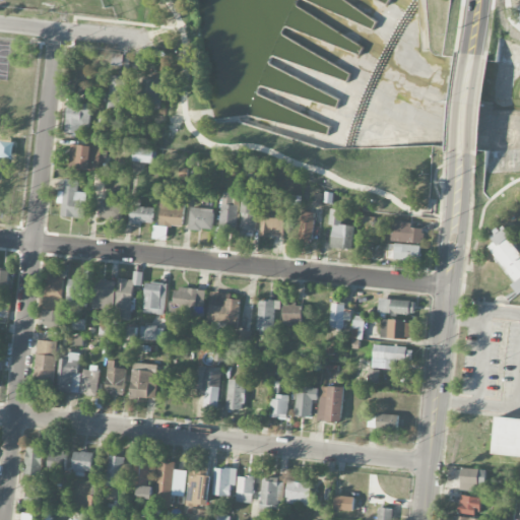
[(122,54),(113,54),(113,66),(121,66),(122,54)]
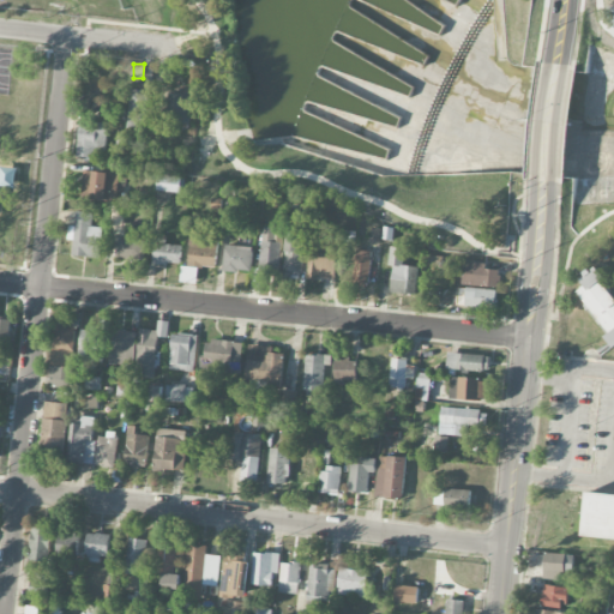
[(414,88),(399,79),(395,89),(409,97),(414,88)]
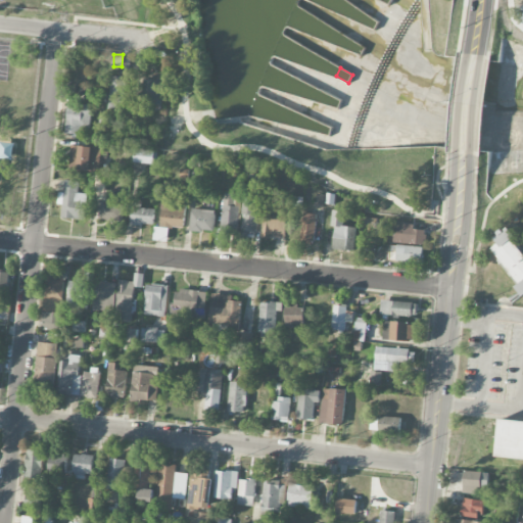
[(127,77),(110,76),(109,108),(126,108),(127,77)]
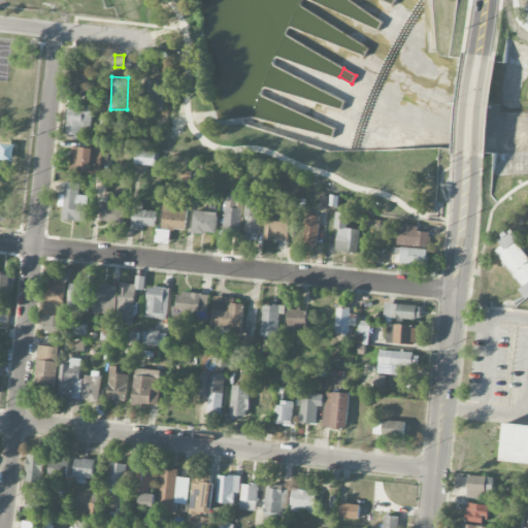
[(164,106),(165,80),(144,79),(143,105),(164,106)]
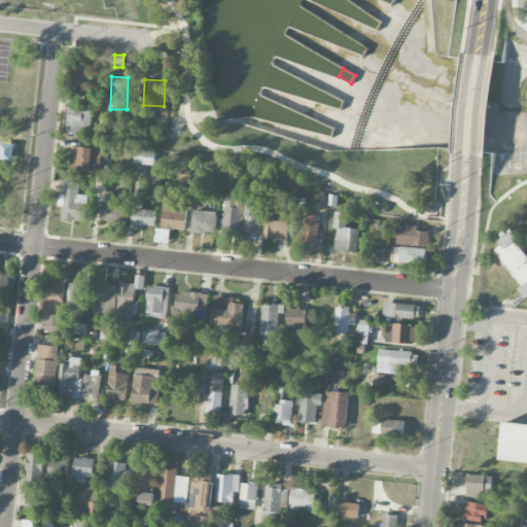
[(67,133),(91,135),(92,104),(68,104),(67,133)]
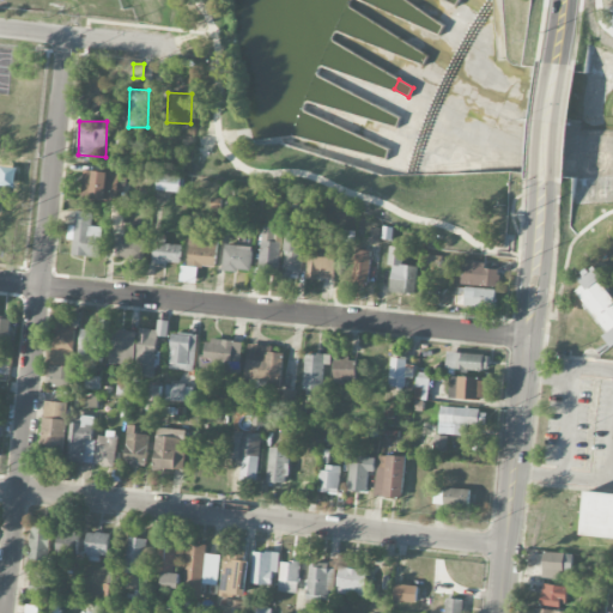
[(119,200),(120,173),(83,171),(82,199),(119,200)]
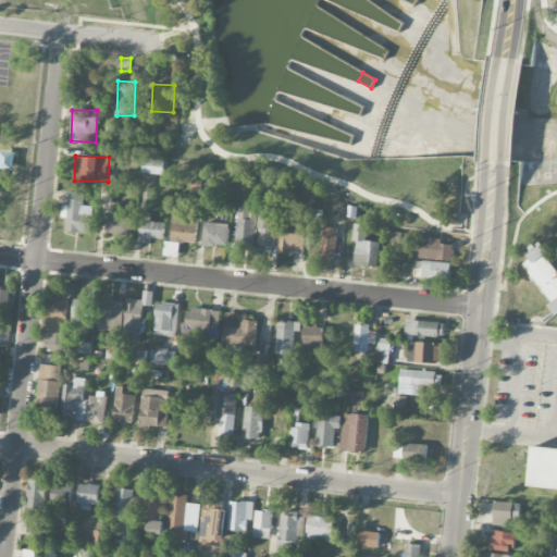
[(166,160),(144,159),(143,173),(166,175),(166,160)]
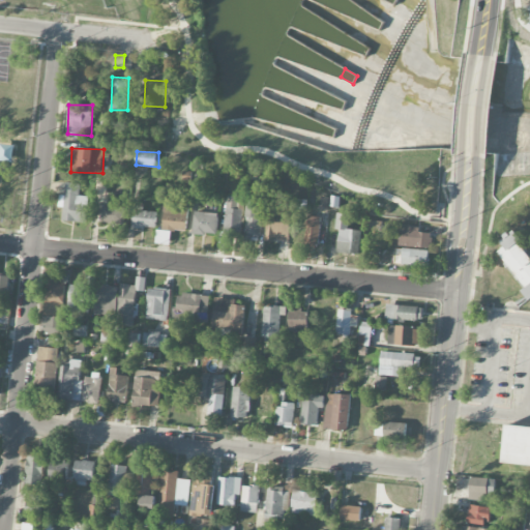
[(203,175),(196,174),(194,186),(201,188),(203,175)]
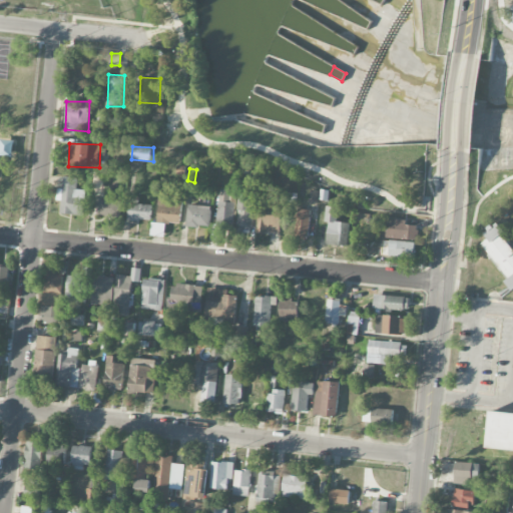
[(104,191),(105,172),(94,171),(93,190),(104,191)]
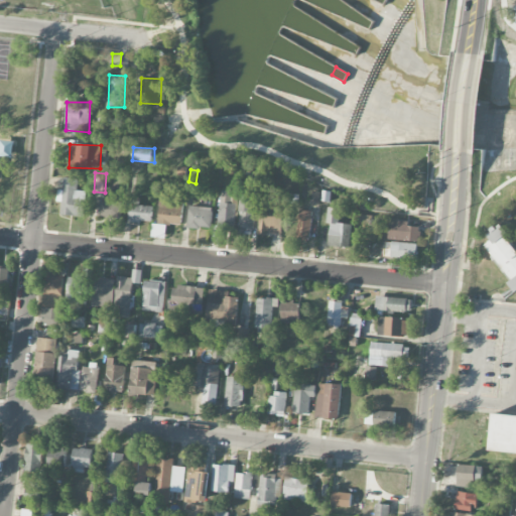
[(62,216),(86,216),(86,191),(78,191),(78,178),(63,178),(62,216)]
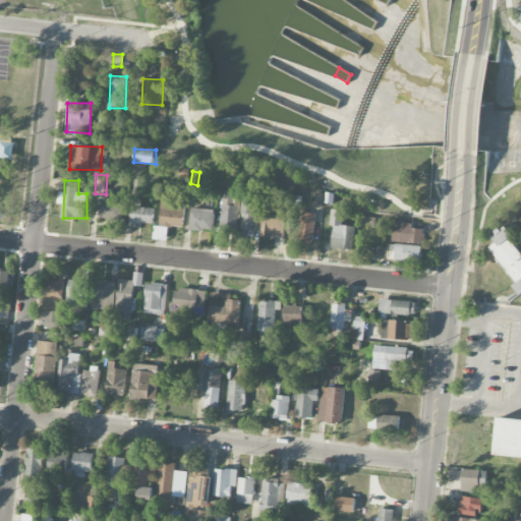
[(234,193),(222,192),(221,232),(237,232),(238,206),(234,206),(234,193)]
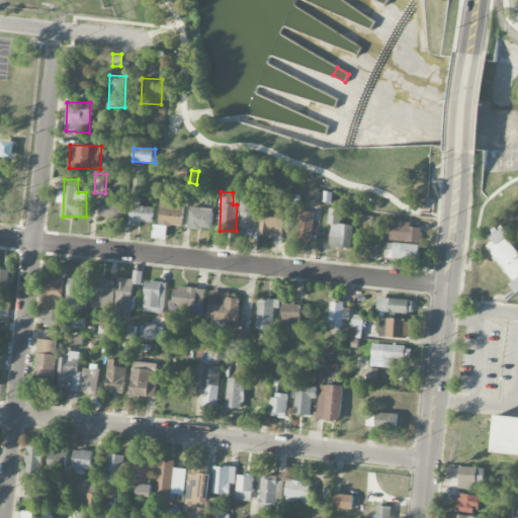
[(159,224),(183,227),(186,196),(161,193),(159,224)]
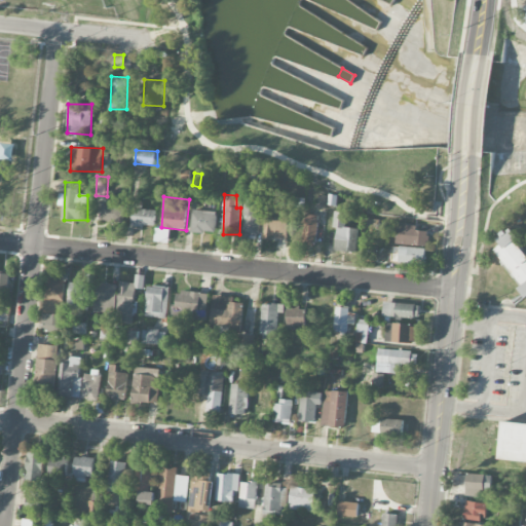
[(289,239),(289,202),(264,201),(264,238),(289,239)]
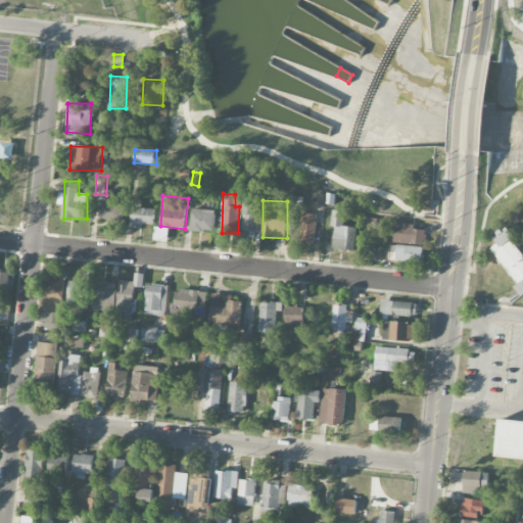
[(242,235),(258,235),(259,201),(243,201),(242,235)]
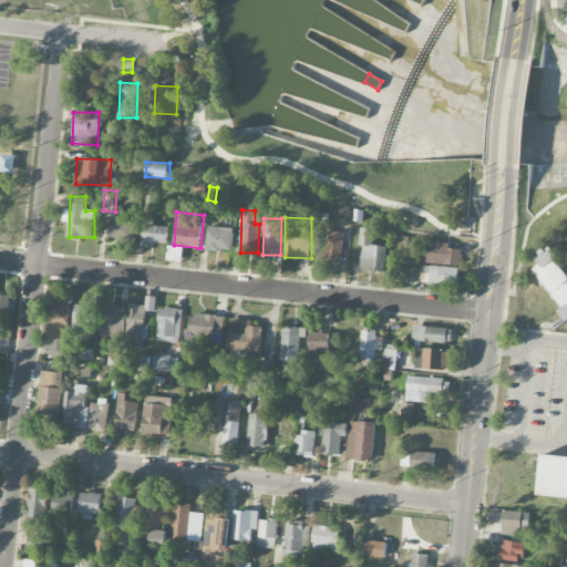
[(134,220),(100,219),(99,238),(134,239),(134,220)]
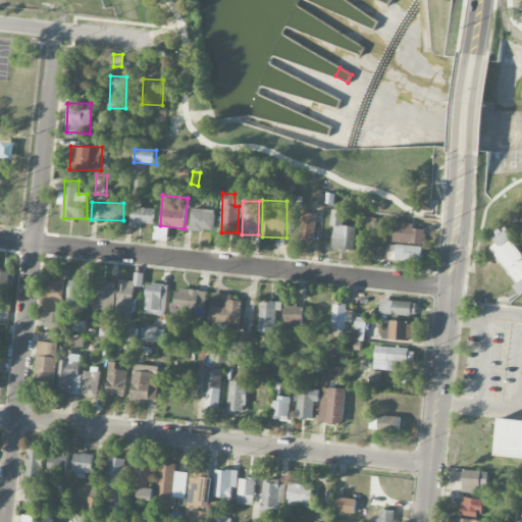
[(154,224),(155,208),(142,208),(142,203),(132,203),(131,224),(154,224)]
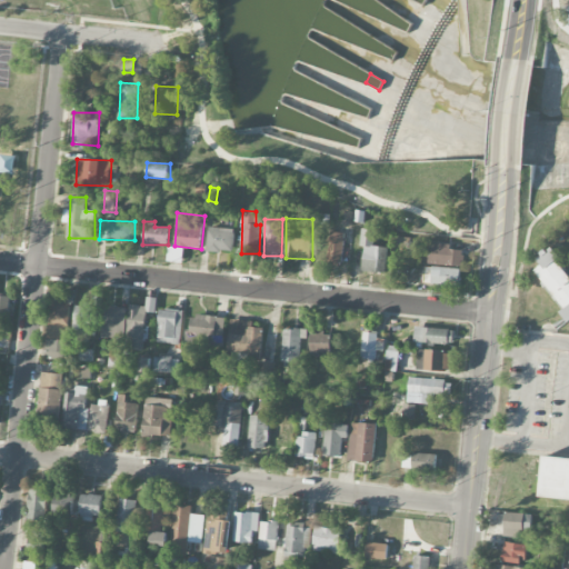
[(235,228),(209,227),(208,251),(232,252),(235,228)]
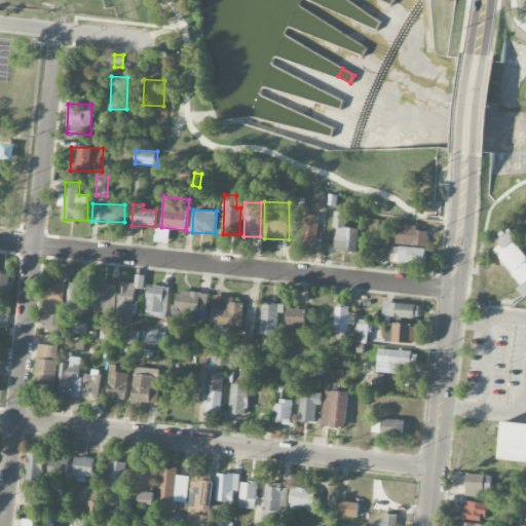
[(345,227),(346,213),(335,212),(333,227),(337,227),(335,251),(357,253),(360,229),(345,227)]
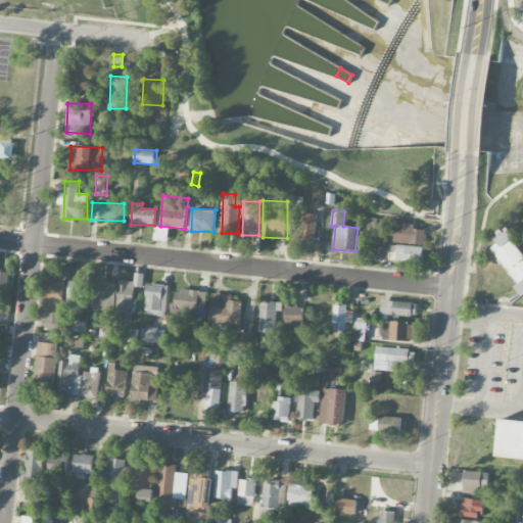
[(300,242),(316,242),(316,214),(300,214),(300,242)]
